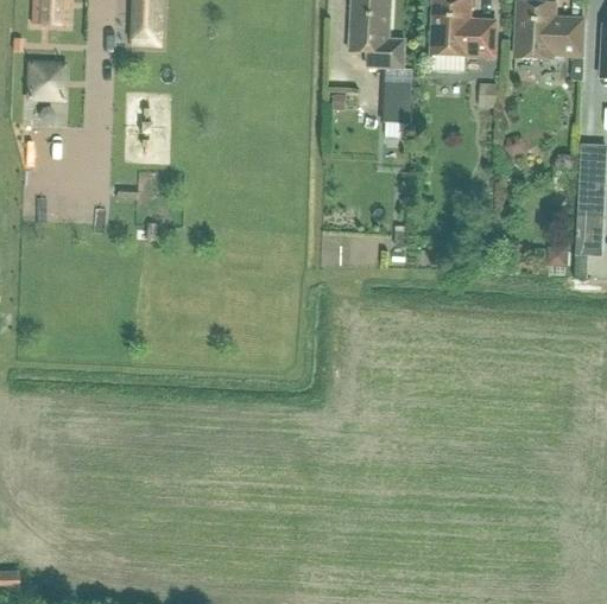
[(33,0),(32,24),(69,26),(70,0),(33,0)]
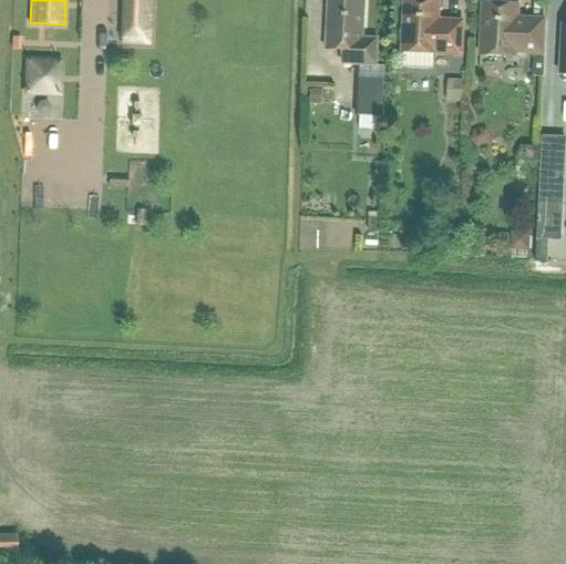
[(121,0),(120,42),(150,44),(152,0),(121,0)]
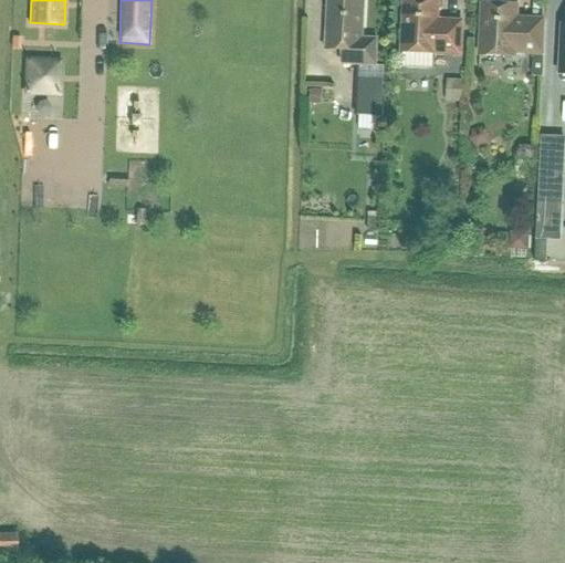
[(343,62),(358,63),(357,100),(386,101),(387,64),(377,64),(378,38),(377,38),(377,44),(364,43),(365,0),(327,0),(327,19),(330,19),(330,28),(327,27),(326,48),(344,49),(343,62)]
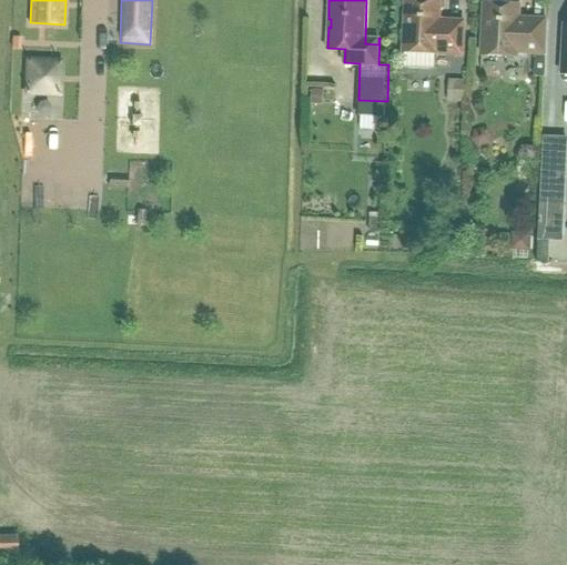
[(463,54),(465,20),(447,19),(447,22),(441,21),(442,0),(406,0),(403,70),(404,51),(463,54)]
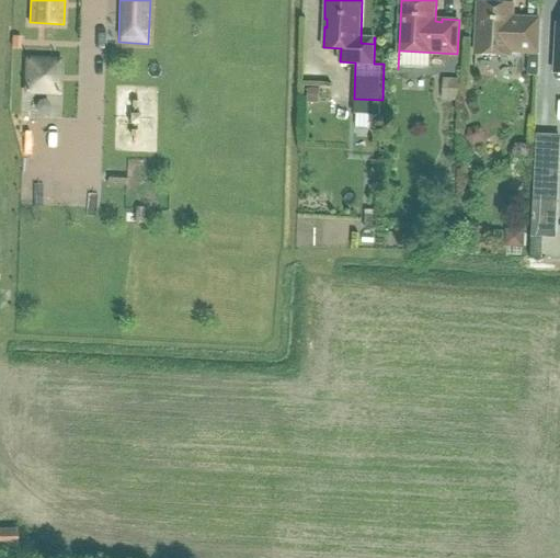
[(477,53),(521,55),(521,50),(534,52),(534,57),(529,57),(528,73),(539,75),(540,52),(538,52),(540,18),(514,15),(514,3),(483,1),(483,16),(478,16),(476,68),(477,53)]
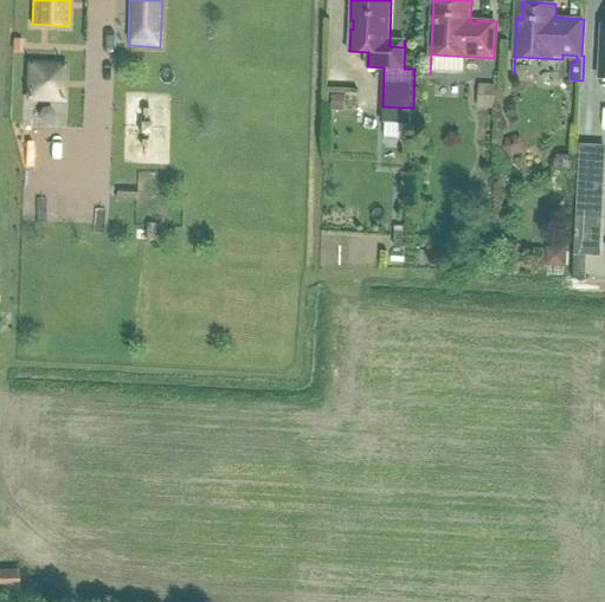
[(29,63),(27,88),(66,90),(68,65),(29,63)]
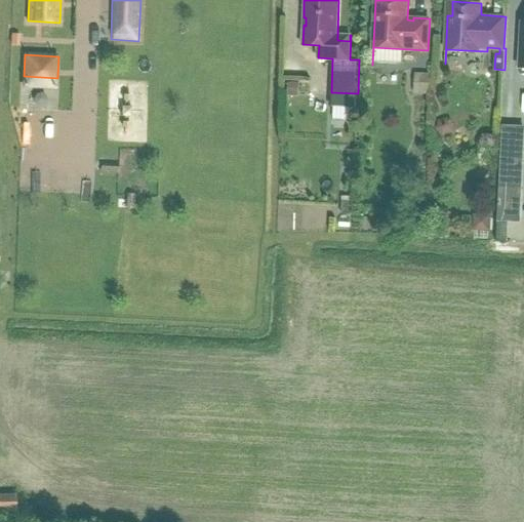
[(431,71),(415,70),(414,91),(431,92),(431,71)]
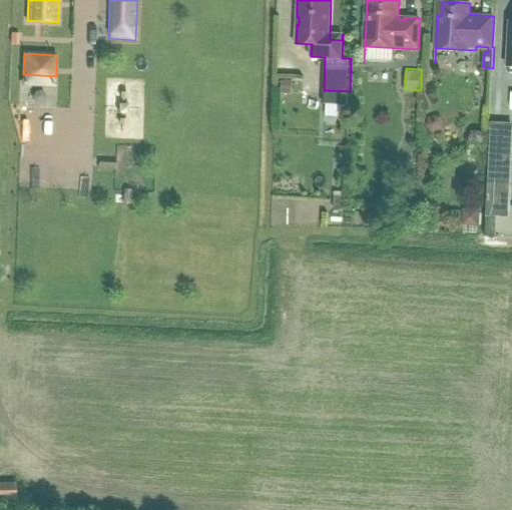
[(489,120),(485,214),(507,215),(511,121),(489,120)]
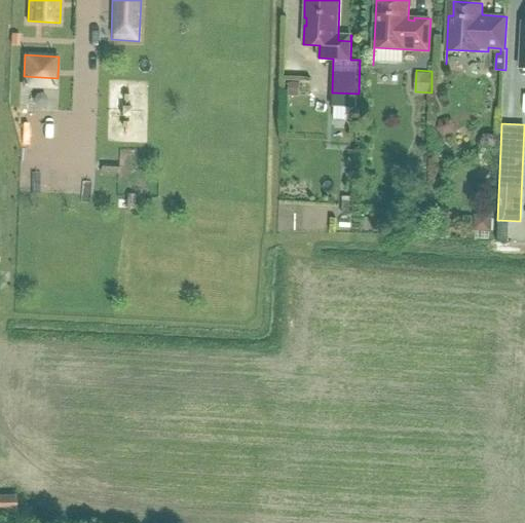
[(119,158),(103,158),(101,175),(118,175),(119,158)]
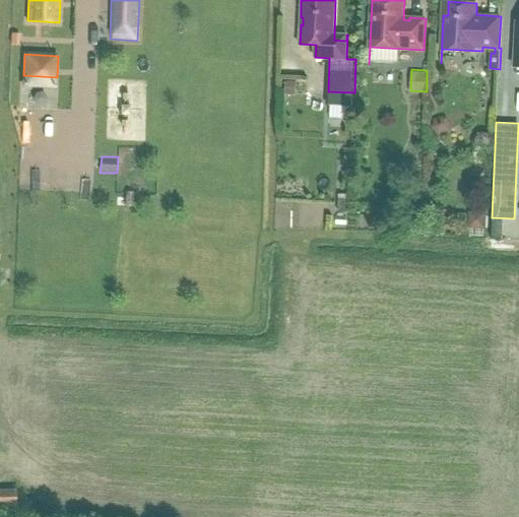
[(15,488),(0,488),(0,504),(16,504),(15,488)]
